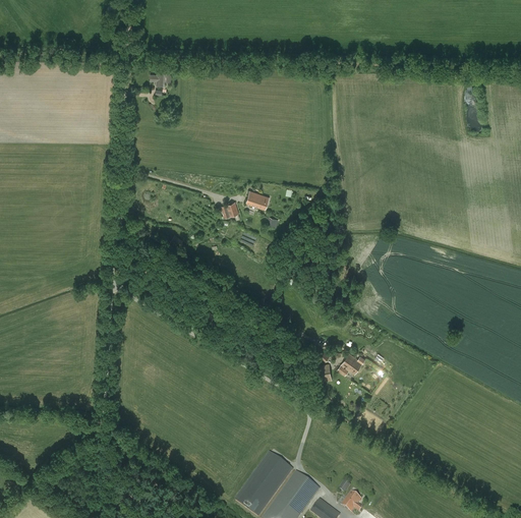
[(151,72),(150,77),(157,78),(156,82),(163,82),(163,72),(157,71),(157,72),(151,72)]
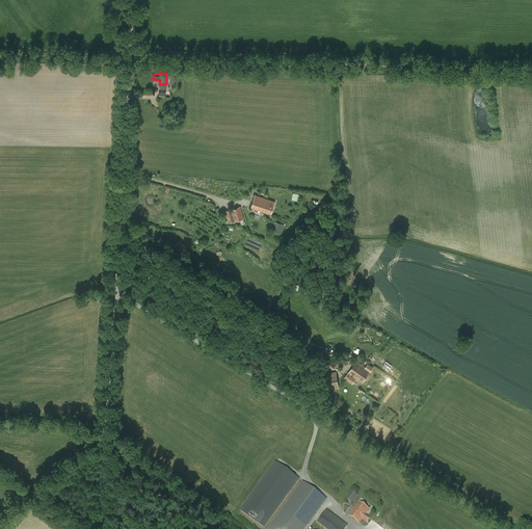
[(274,199),(255,192),(250,205),(270,211),(274,199)]
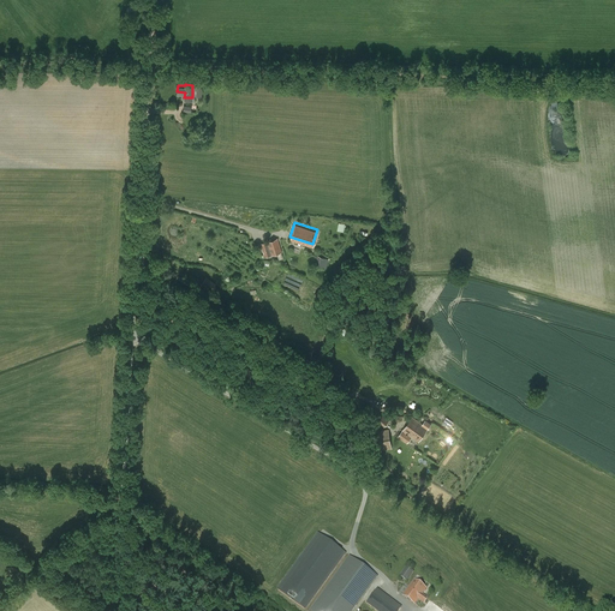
[(260,240),(264,255),(281,250),(278,235),(260,240)]
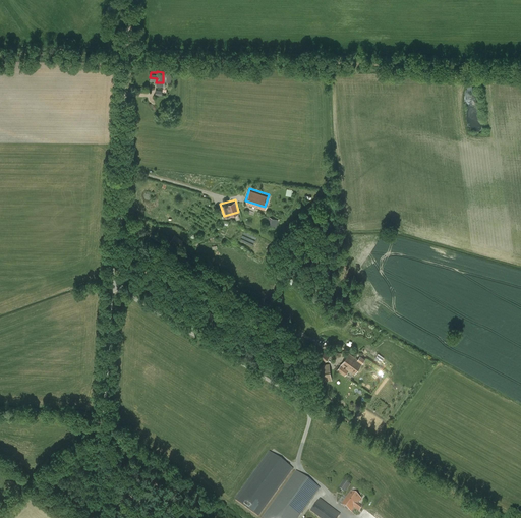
[(278,217),(269,214),(266,222),(276,225),(278,217)]
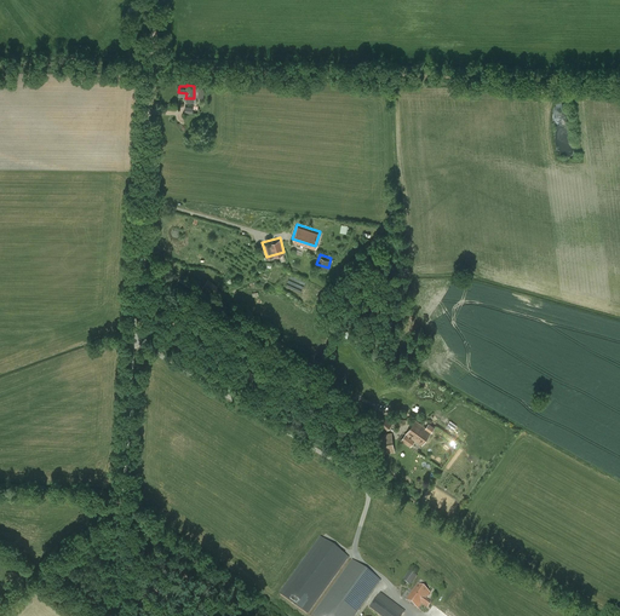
[(201,285),(212,292),(218,283),(207,276),(201,285)]
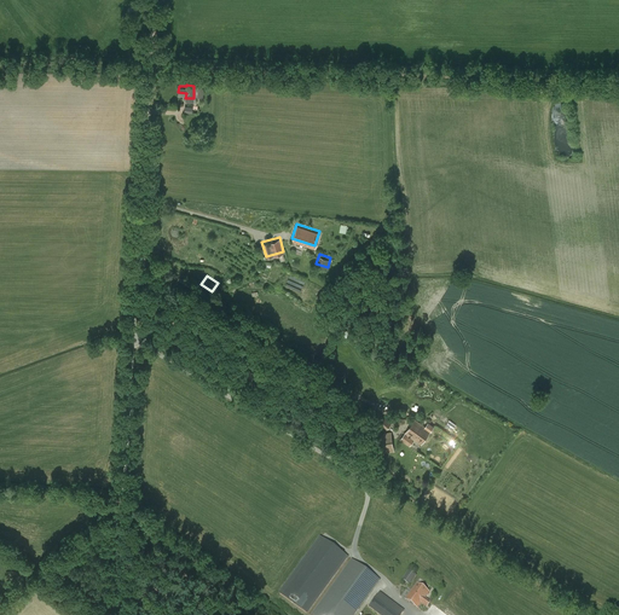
[(379,421),(389,428),(393,421),(383,413),(379,421)]
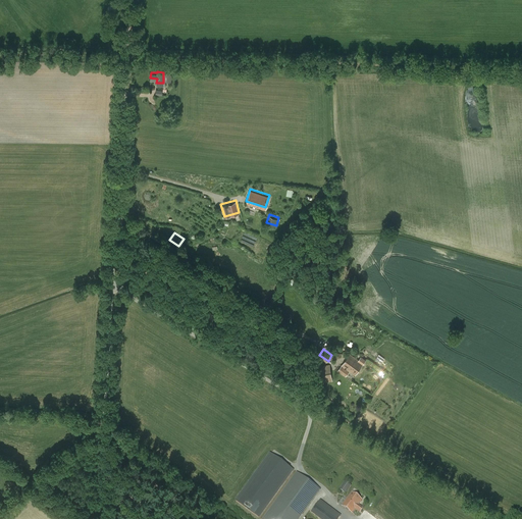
[(361,354),(358,358),(350,352),(337,368),(346,373),(350,368),(356,372),(366,358),(361,354)]
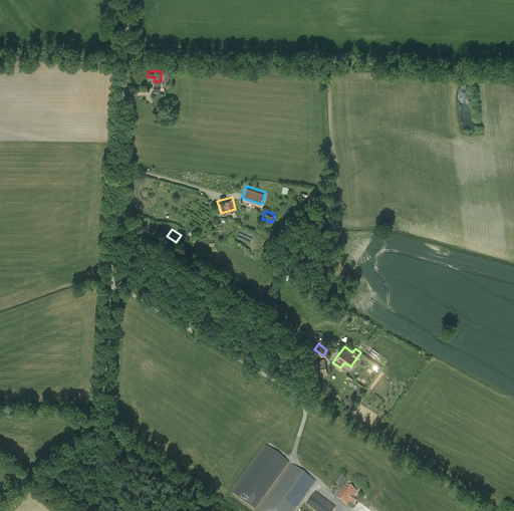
[(315,357),(317,373),(327,372),(324,355),(315,357)]
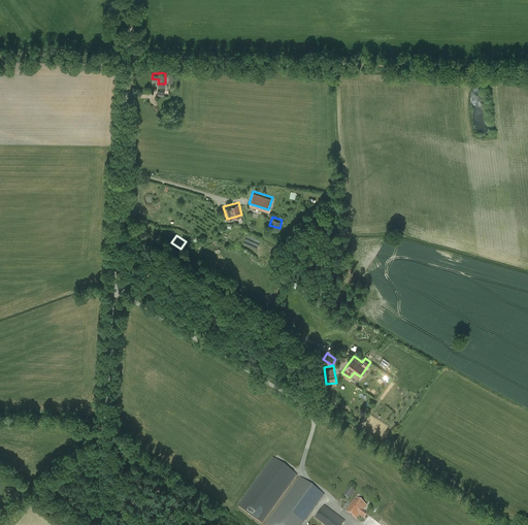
[(297,472),(272,455),(237,503),(262,522),(297,472)]
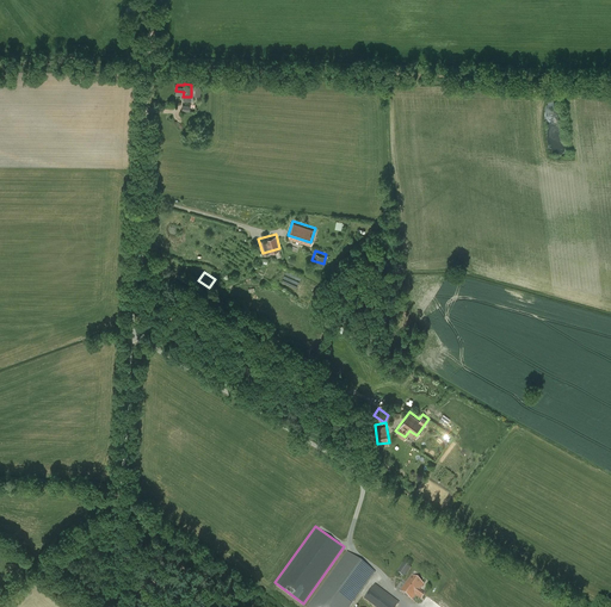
[(375,569),(347,549),(307,605),(309,606),(347,606),(360,589),(375,569)]
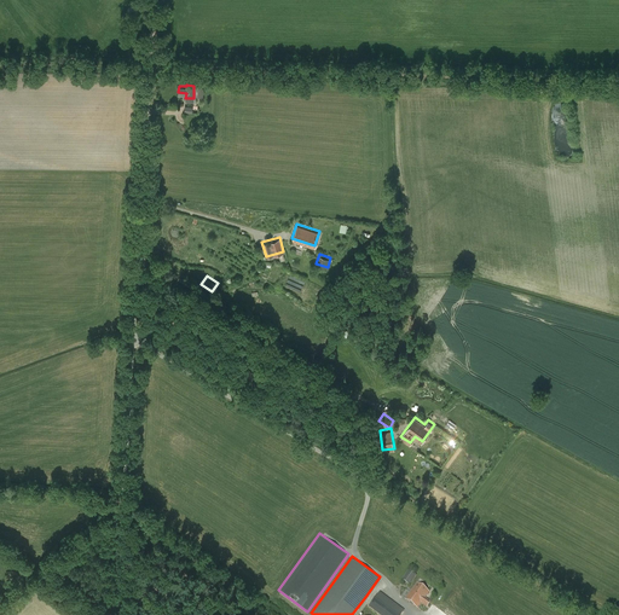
[(410,568),(403,578),(409,582),(416,573),(410,568)]
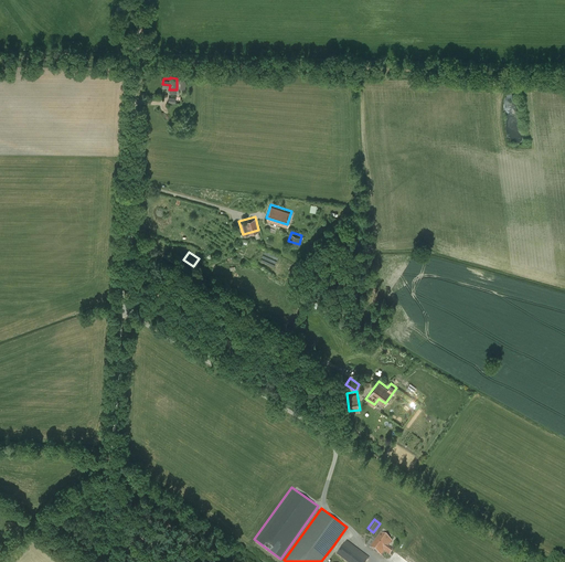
[(382,531),(376,538),(392,550),(393,548),(387,543),(392,539),(382,531)]
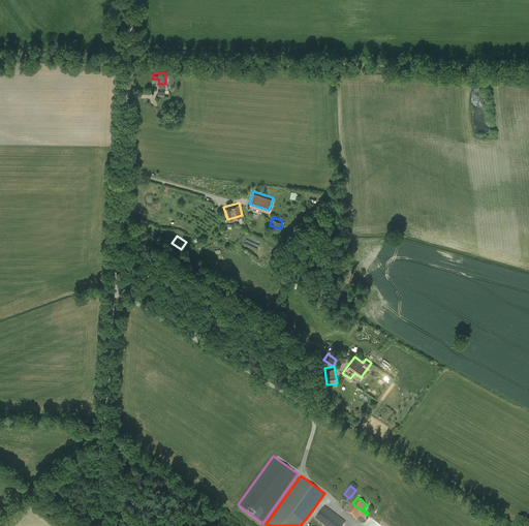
[(367,515),(352,503),(347,511),(356,518),(360,514),(365,518),(367,515)]
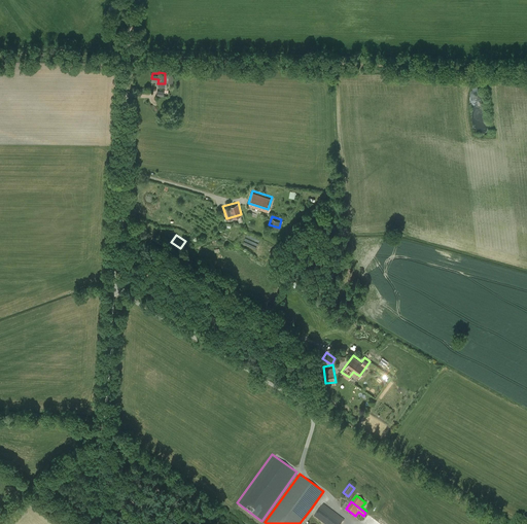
[(315,514),(327,523),(339,523),(344,519),(323,503),(315,514)]
